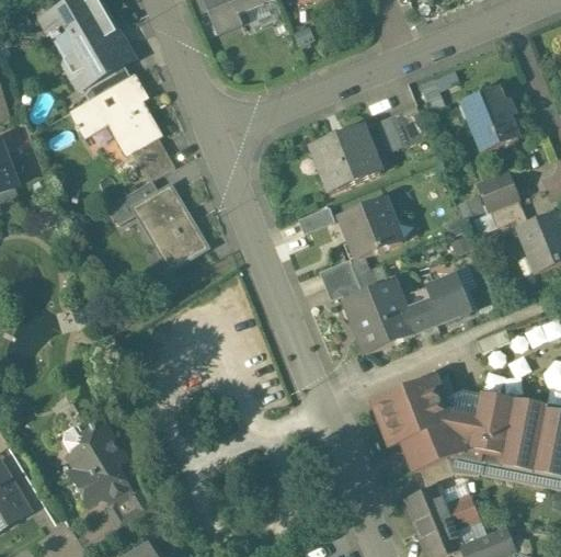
[(73,0),(45,16),(86,87),(119,67),(124,65),(115,49),(121,46),(112,32),(115,30),(96,0),(73,0)]
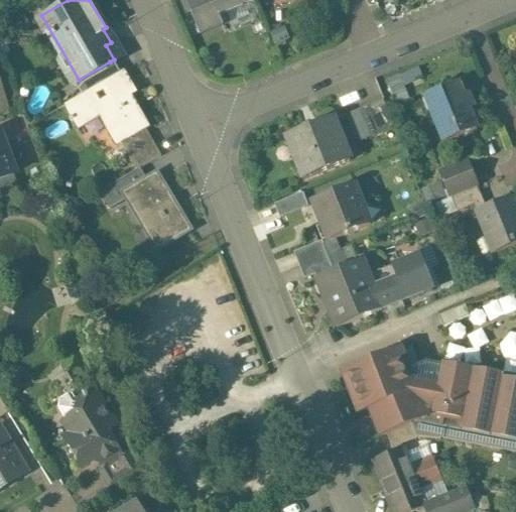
[(187,0),(200,30),(222,20),(218,11),(246,0),(187,0)]
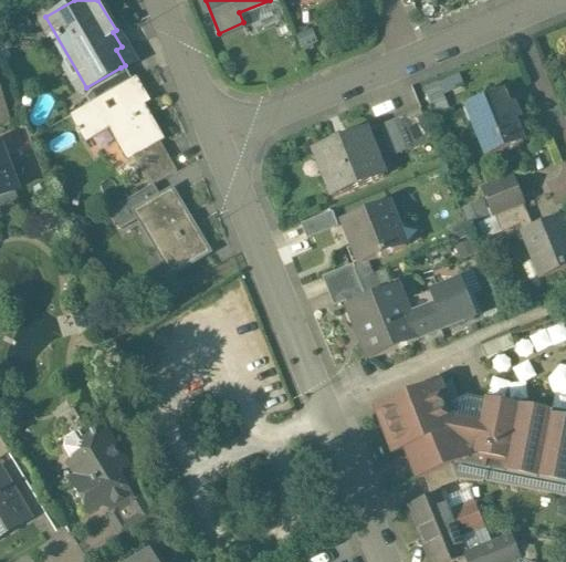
[(121,68),(86,87),(93,99),(126,79),(121,68)]
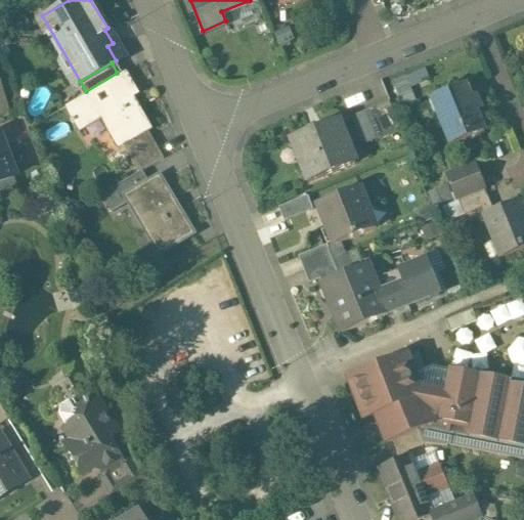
[(430,63),(396,76),(401,89),(435,76),(430,63)]
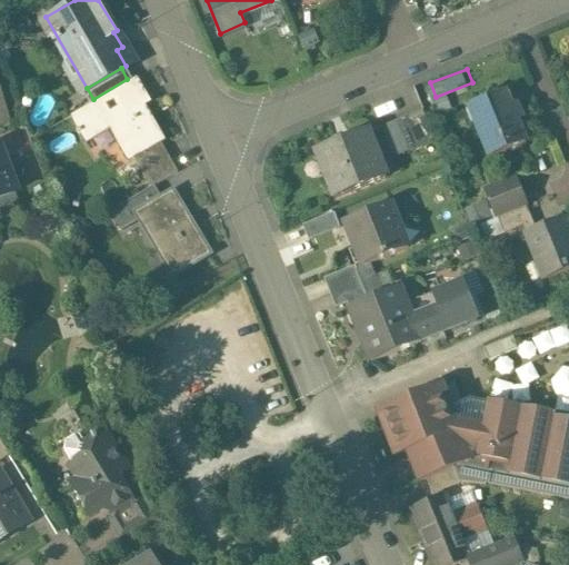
[(93,99),(70,112),(83,136),(107,122),(128,158),(133,155),(160,139),(163,137),(137,91),(142,88),(135,76),(93,99)]
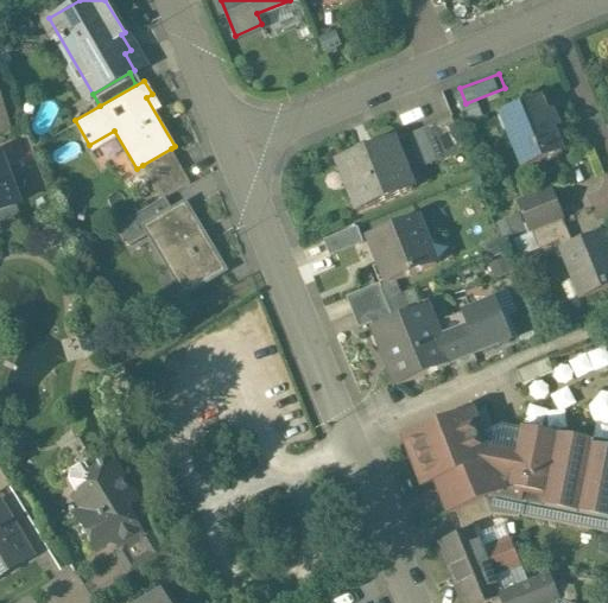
[(539,95),(501,110),(524,164),(562,148),(552,126),(558,122),(551,107),(545,110),(539,95)]
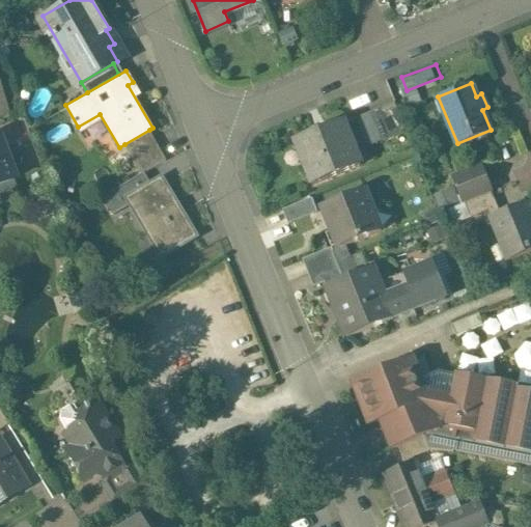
[(394,100),(369,109),(381,138),(406,128),(394,100)]
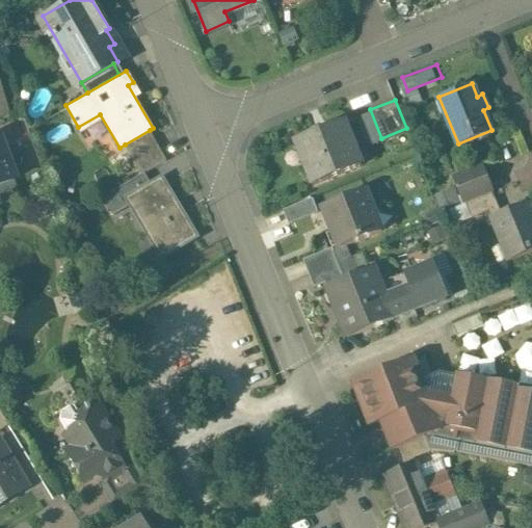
[(343,119),(297,137),(307,161),(306,162),(313,181),(361,162),(343,119)]
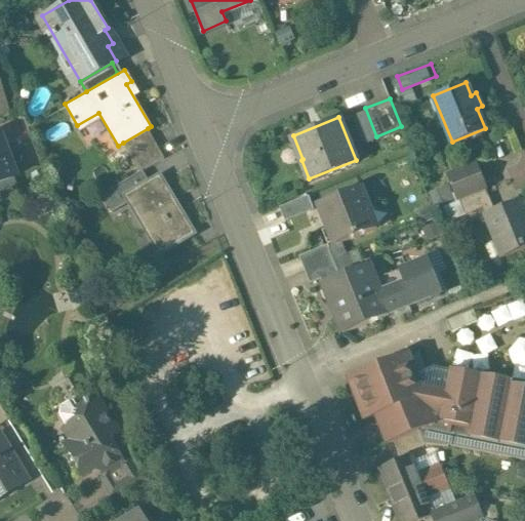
[(148,128),(123,143),(138,170),(142,168),(163,156),(148,128)]
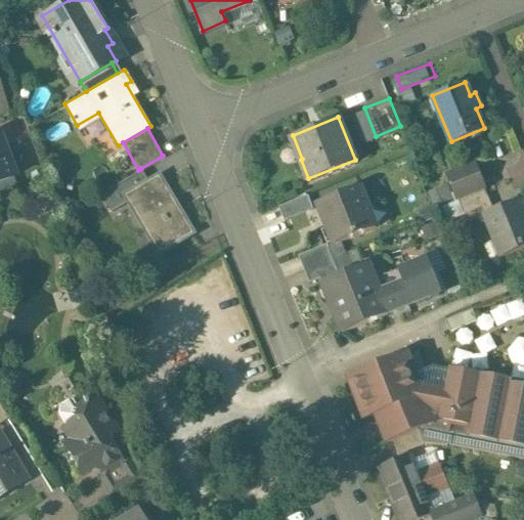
[(0,140),(0,190),(17,184),(0,140)]
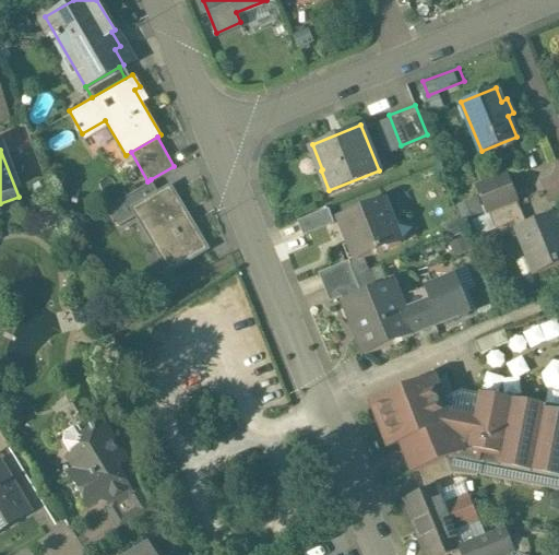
[(506,172),(477,184),(488,210),(516,199),(506,172)]
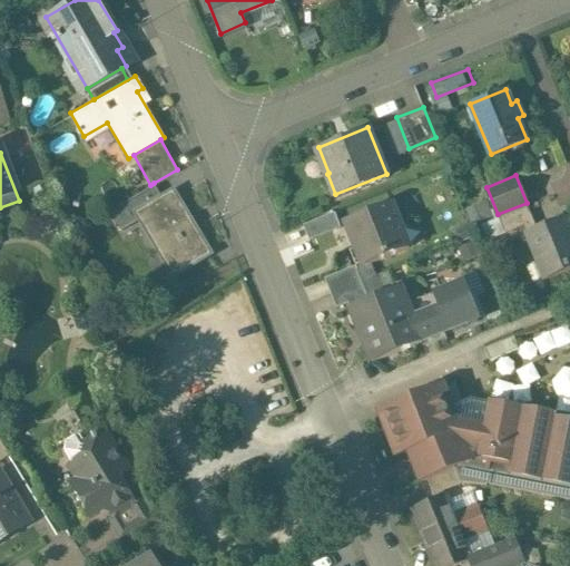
[(150,185),(111,208),(123,227),(140,216),(136,210),(161,195),(154,183),(150,185)]
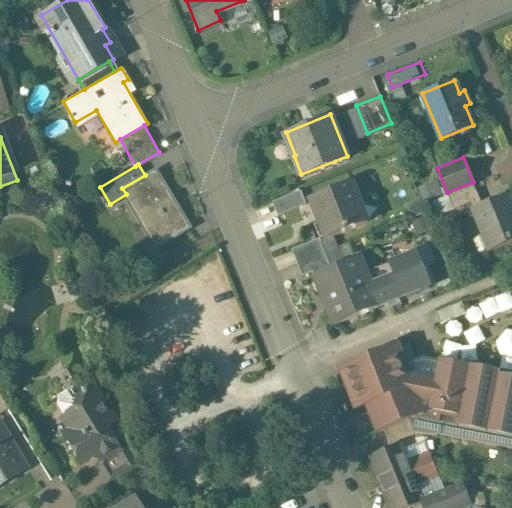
[(145,175),(122,188),(126,194),(156,244),(188,224),(155,169),(145,175)]
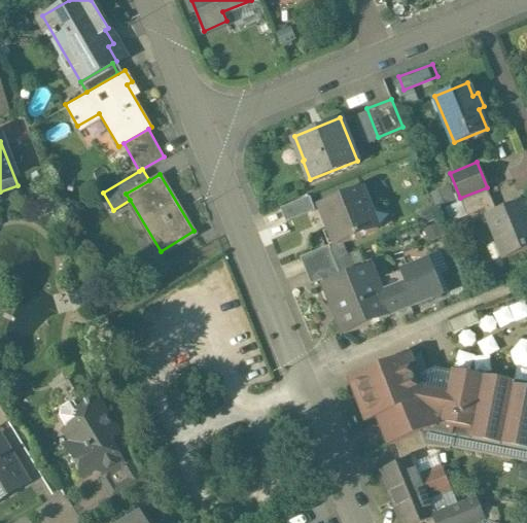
[(361,185),(319,203),(336,243),(378,225),(361,185)]
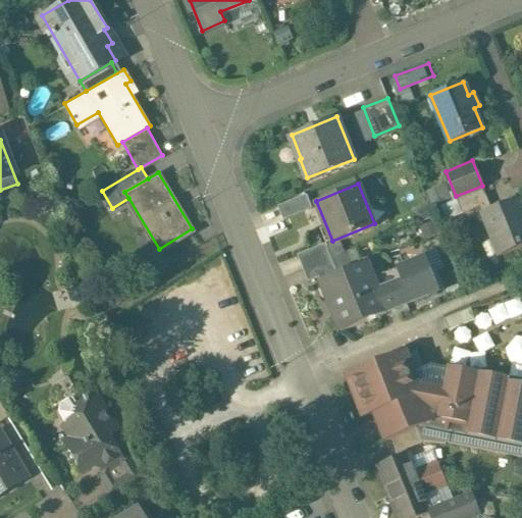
[(482,186),(456,196),(462,211),(488,200),(482,186)]
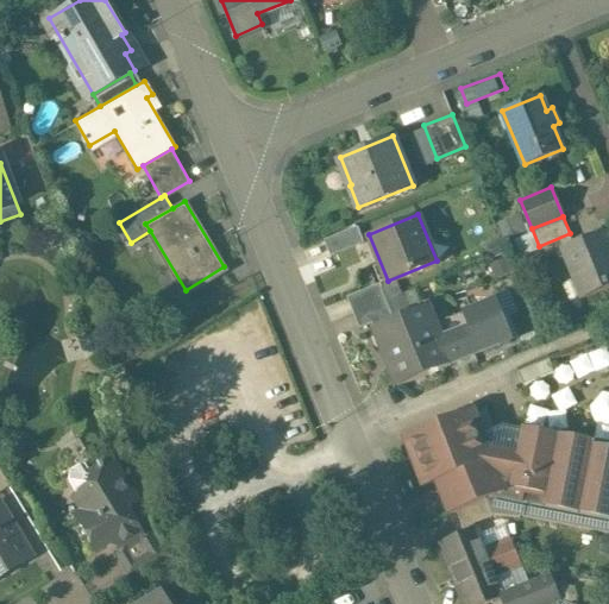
[(357,224),(324,237),(331,252),(363,239),(357,224)]
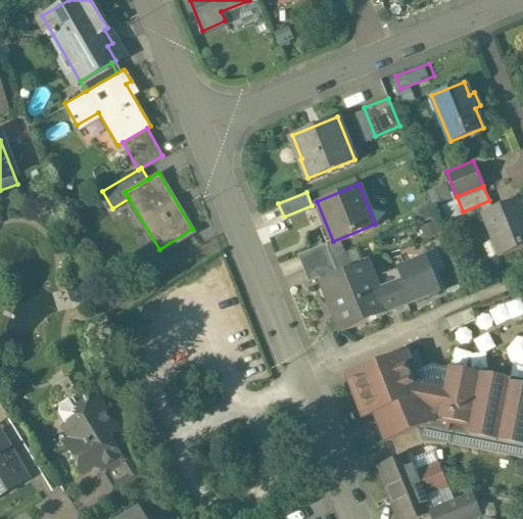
[(522,213),(517,198),(483,213),(493,237),(500,251),(501,253),(522,244),(522,213)]
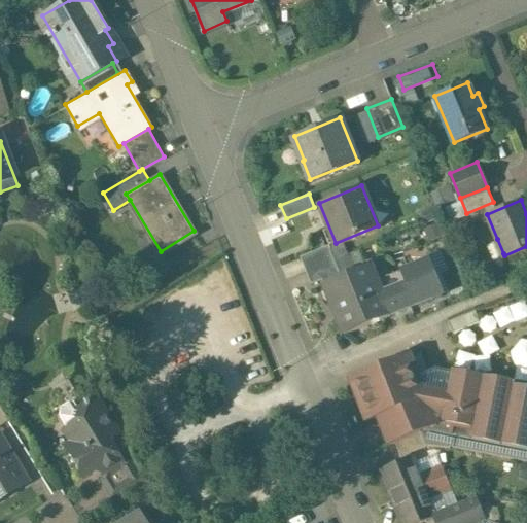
[(497,239),(487,243),(493,257),(503,253),(497,239)]
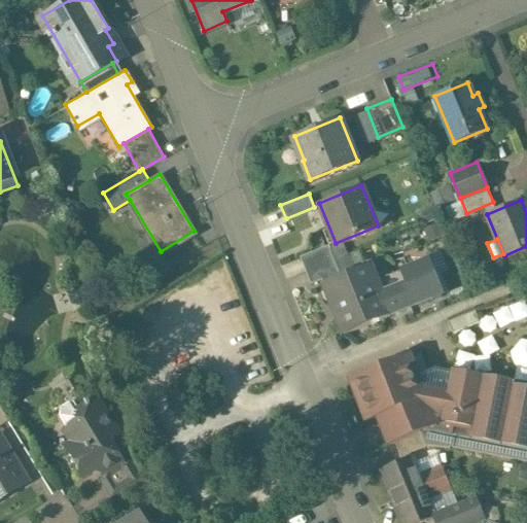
[(328,242),(300,254),(305,267),(334,255),(328,242)]
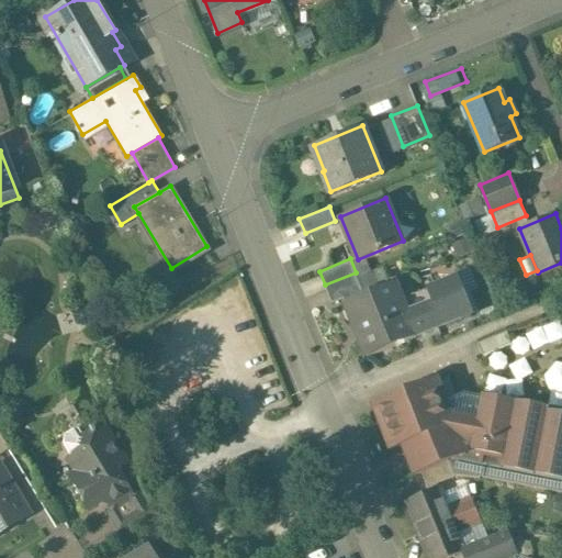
[(356,272),(325,285),(330,300),(361,287),(356,272)]
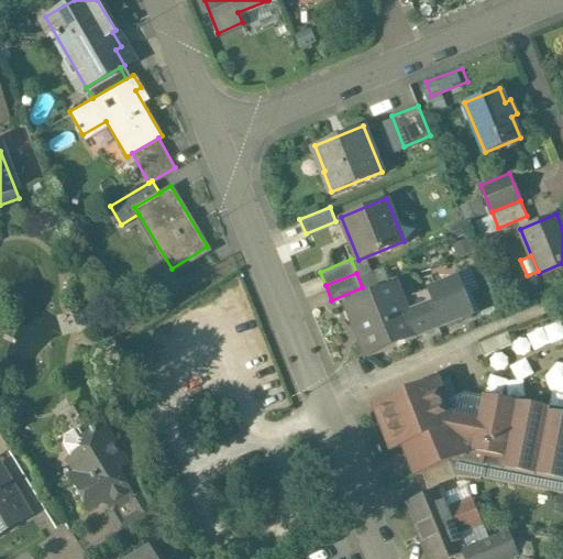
[(456,275),(430,286),(434,299),(407,311),(416,333),(471,311),(456,275)]
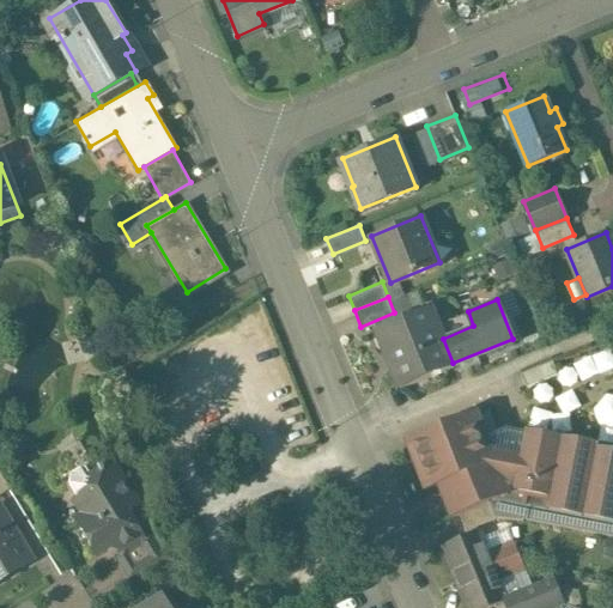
[(430,306),(381,326),(395,362),(390,363),(400,385),(453,364),(453,363),(443,339),(437,324),(430,306)]
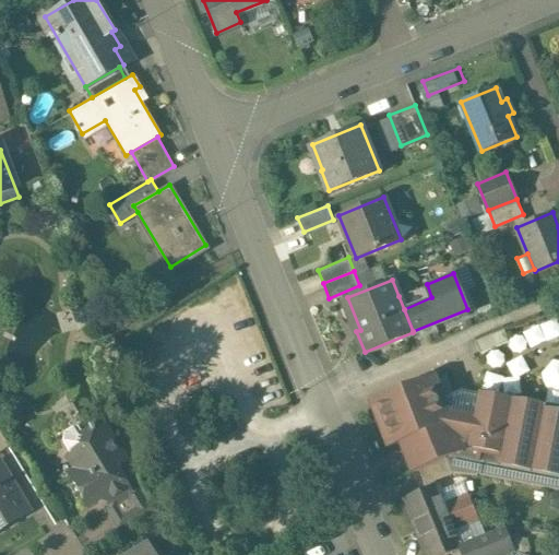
[(427,284),(399,296),(404,309),(431,297),(427,284)]
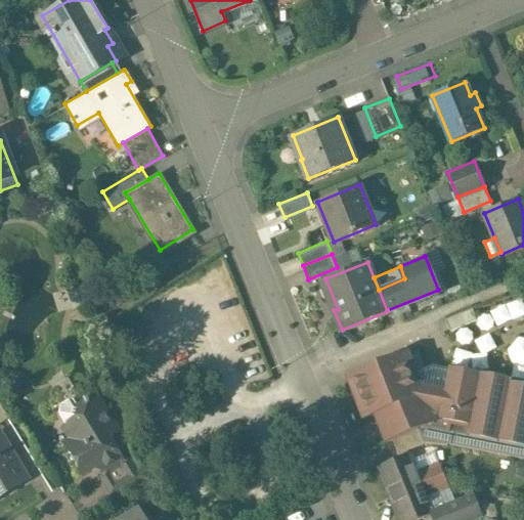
[(406,352),(348,375),(364,416),(376,412),(377,414),(380,413),(385,425),(382,426),(383,429),(387,427),(390,436),(387,437),(387,440),(393,438),(417,428),(422,441),(423,440),(446,443),(447,441),(523,456),(523,384),(523,385),(523,384),(523,379),(519,372),(512,377),(511,377),(510,379),(509,378),(509,380),(495,377),(495,376),(493,375),(493,377),(480,374),(481,373),(478,373),(478,374),(466,372),(466,370),(464,370),(464,371),(450,369),(450,366),(448,366),(448,369),(434,365),(415,373),(406,352)]
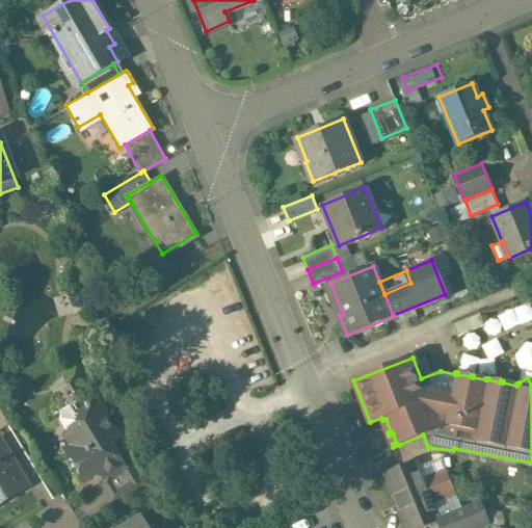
[(97,399),(89,403),(88,402),(85,404),(86,405),(78,411),(80,414),(79,421),(67,428),(64,429),(78,450),(69,456),(81,476),(94,469),(95,467),(101,469),(104,474),(102,481),(115,503),(143,485),(131,464),(124,462),(110,441),(120,436),(97,399)]
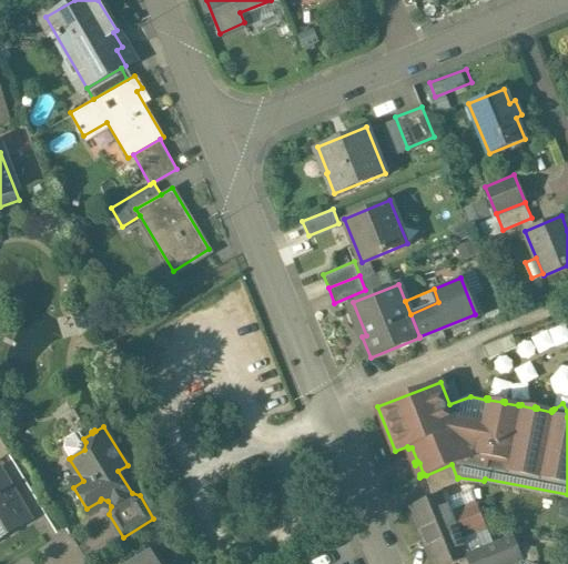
[(78,429),(66,437),(63,445),(71,457),(84,450),(85,442),(83,439),(78,429)]
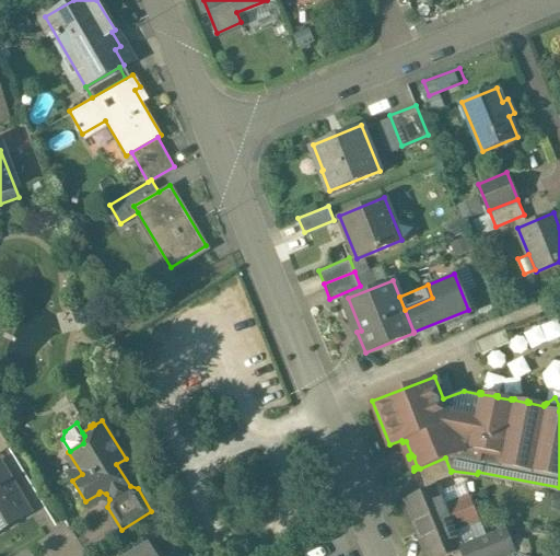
[(445,458),(420,468),(426,482),(451,472),(445,458)]
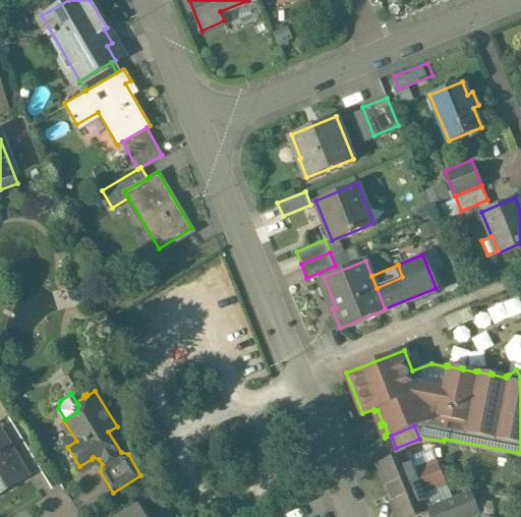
[(0,490),(26,473),(0,432),(0,490)]
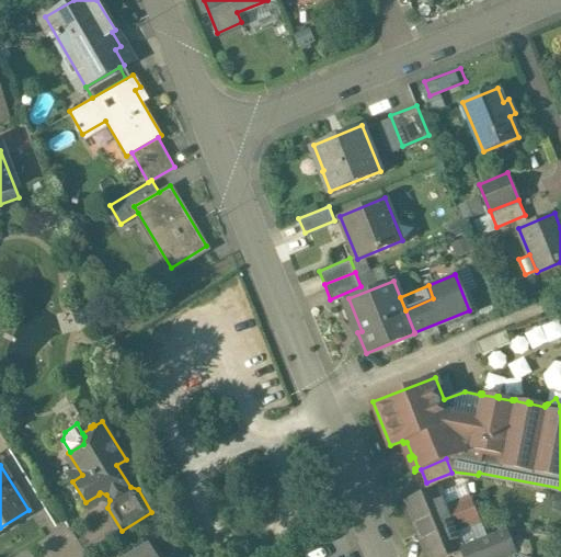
[(438,485),(404,498),(418,529),(474,507),(469,493),(445,503),(438,485)]
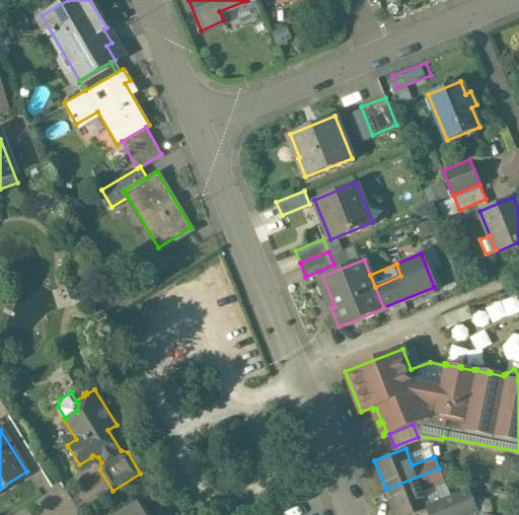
[(439,468),(386,489),(395,514),(404,514),(428,506),(422,489),(443,480),(439,468)]
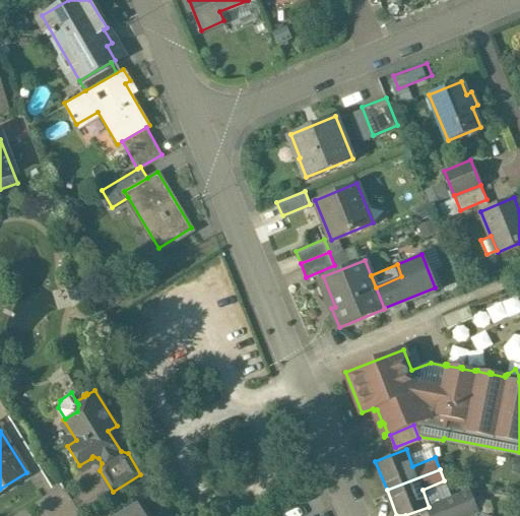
[(469,490),(436,503),(441,515),(458,515),(475,510),(477,509),(469,490)]
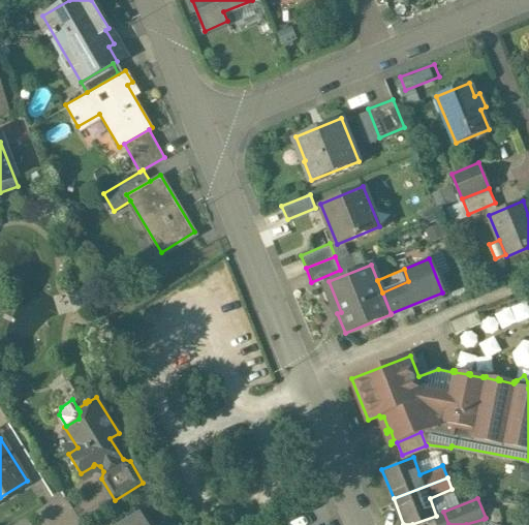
[(149,524),(142,513),(122,524),(149,524)]
